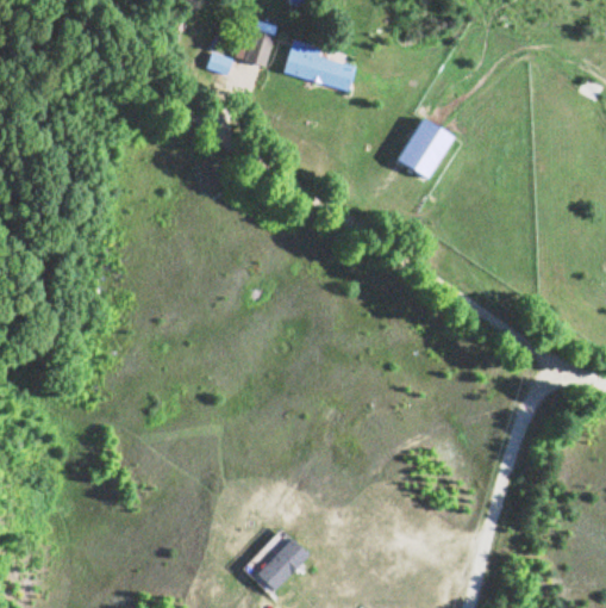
[(275,33),(243,25),(235,57),(267,66),(275,33)]
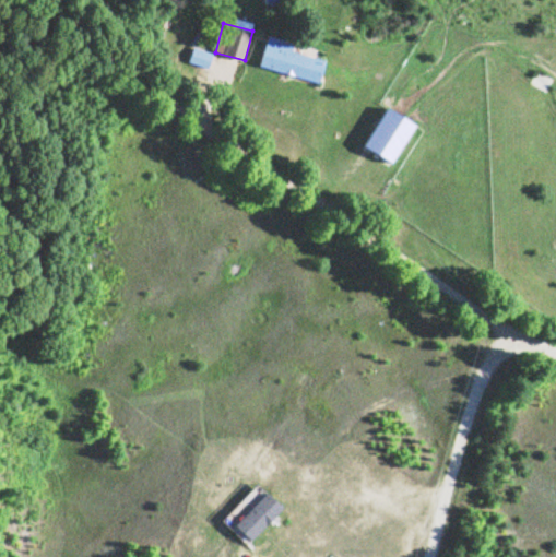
[(259,66),(320,83),(327,60),(265,43),(259,66)]
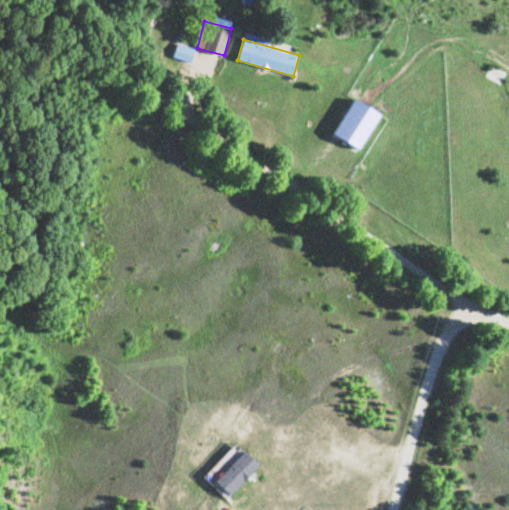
[(499,83),(505,72),(490,65),(485,76),(499,83)]
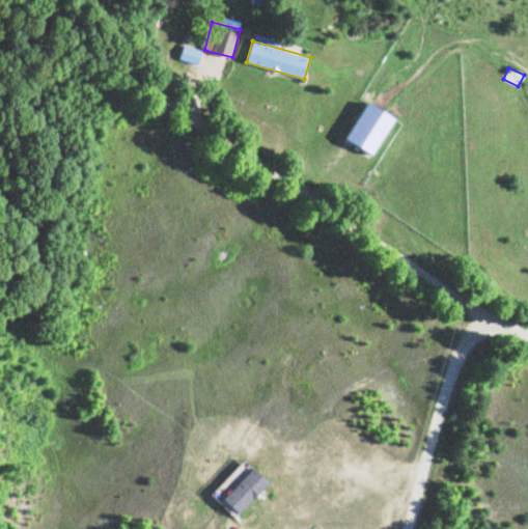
[(283,363),(297,370),(304,359),(290,351),(283,363)]
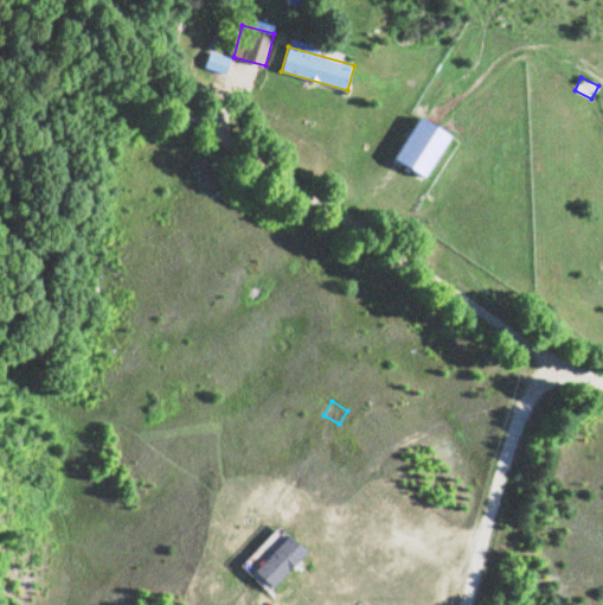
[(254,568),(275,590),(310,554),(289,533),(254,568)]
